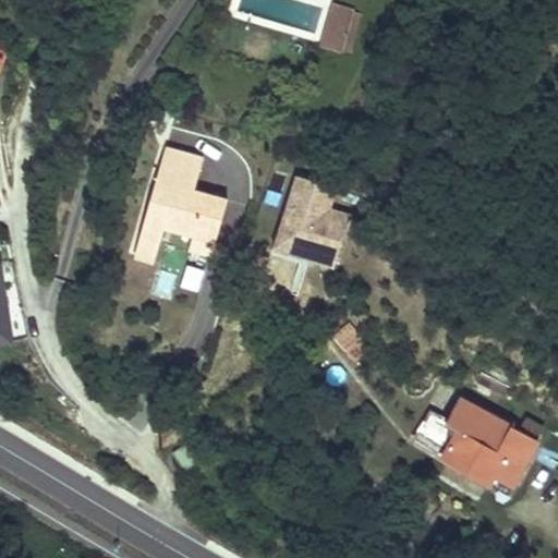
[(327,35),(336,38),(344,41),(354,12),(336,4),(327,35)]
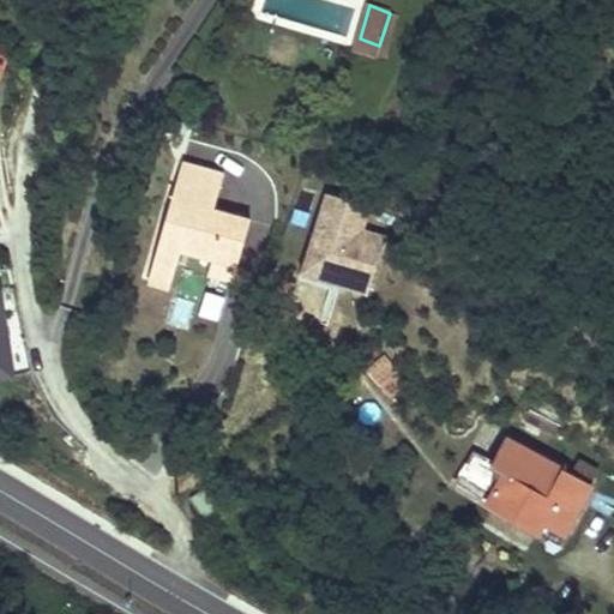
[(390,13),(379,46),(369,42),(360,38),(357,49),(391,60),(404,17),(390,13)]
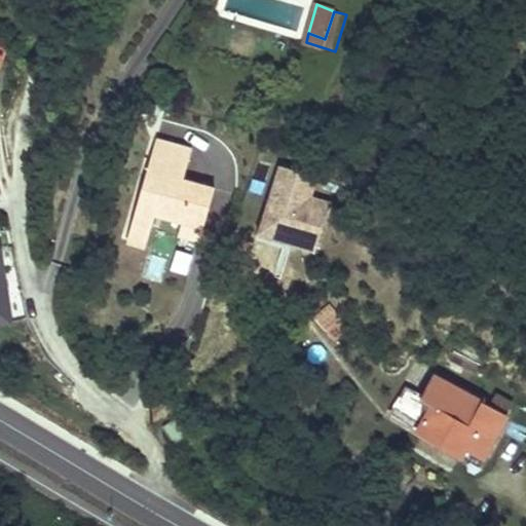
[(213,198),(186,190),(189,180),(184,178),(193,148),(158,137),(134,220),(152,226),(156,211),(162,213),(183,219),(181,227),(201,233),(213,198)]
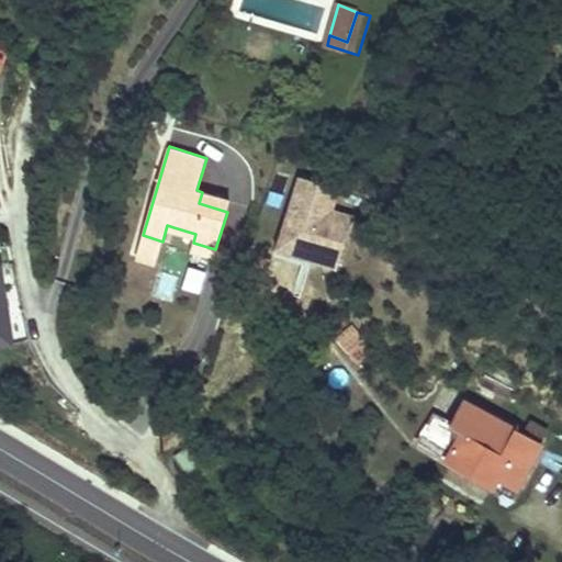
[(337,269),(355,216),(335,209),(341,188),(301,176),(277,249),(337,269)]
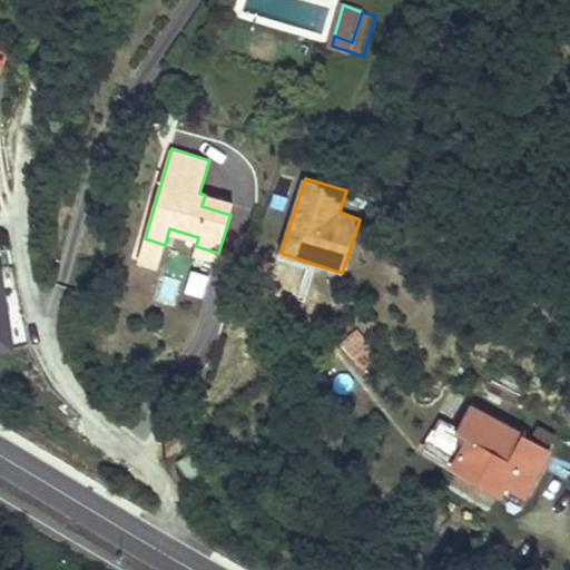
[(231,215),(234,203),(205,195),(202,206),(231,215)]
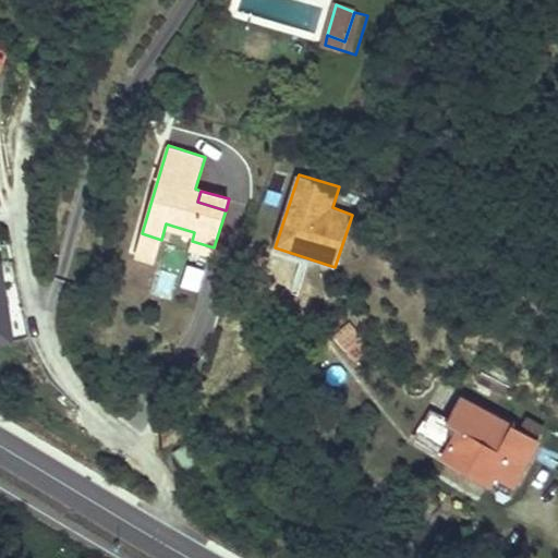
[(156,257),(161,240),(142,233),(136,252),(156,257)]
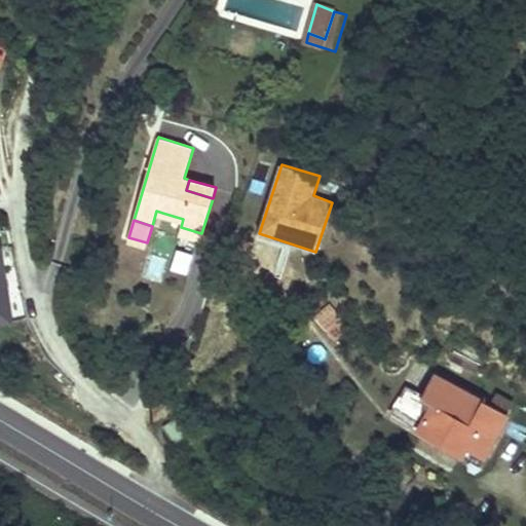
[(200,238),(201,233),(181,227),(180,232),(200,238)]
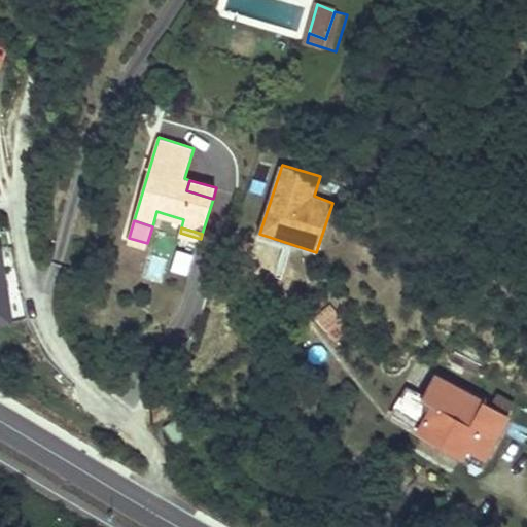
[(9,289),(6,272),(3,247),(0,247),(0,326),(14,325),(13,319),(10,294),(9,289)]
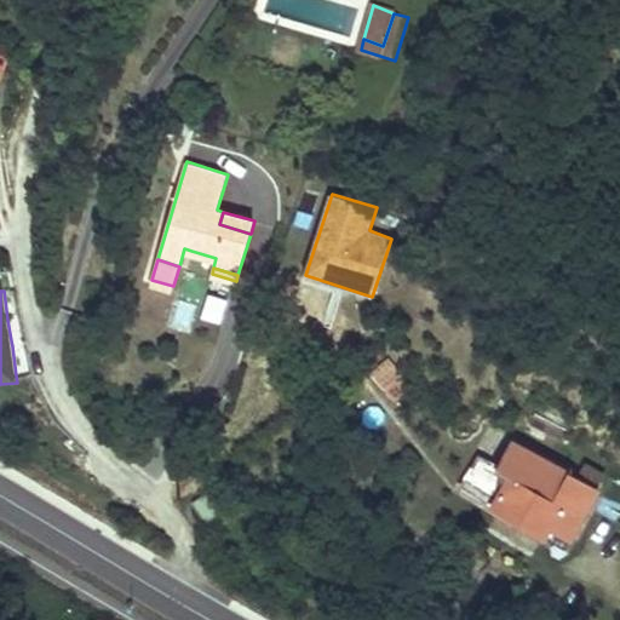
[(24,344),(12,346),(16,375),(28,373),(24,344)]
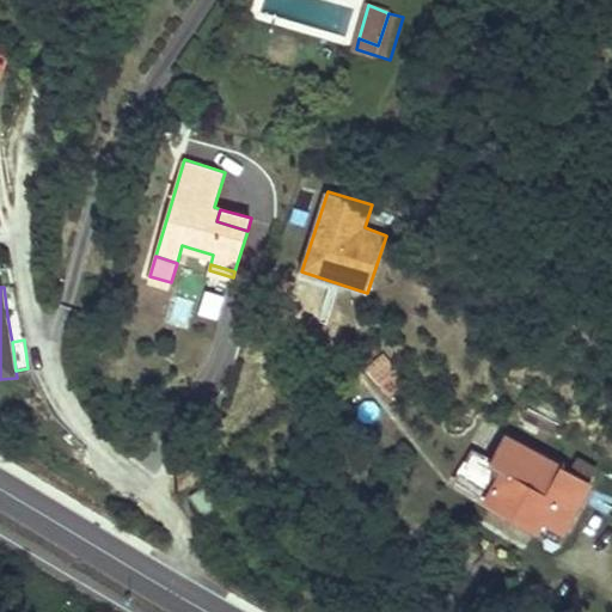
[(384,355),(367,369),(390,398),(408,384),(384,355)]
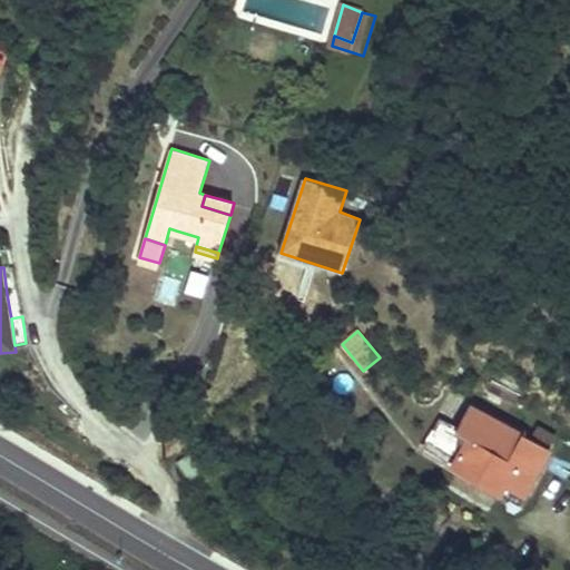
[(426,448),(441,457),(455,465),(453,470),(501,499),(504,493),(521,502),(548,458),(531,448),(498,428),(507,410),(462,383),(426,448)]
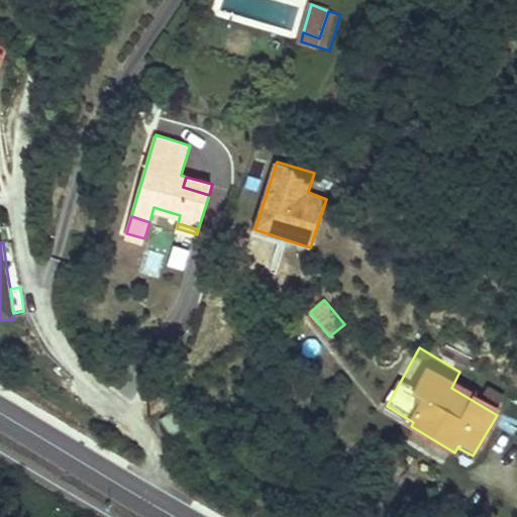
[(451,388),(482,406),(493,388),(478,379),(479,377),(462,368),(459,372),(451,388)]
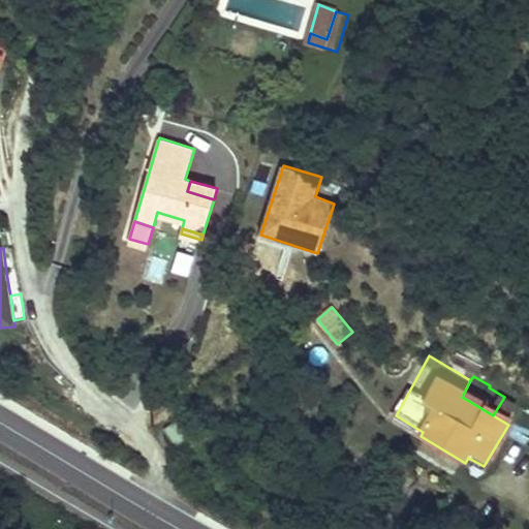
[(162,430),(174,448),(191,437),(180,419),(162,430)]
